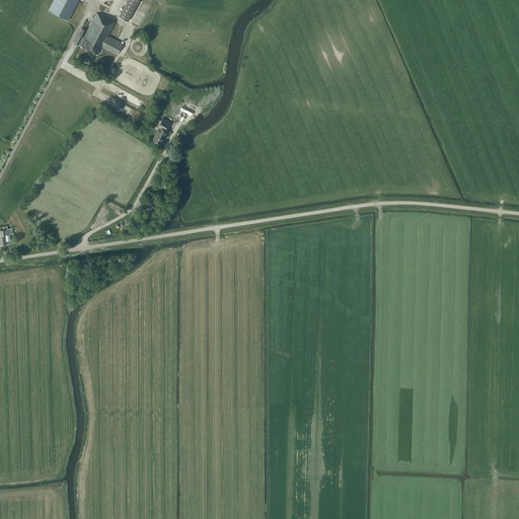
[(53,0),(49,10),(68,20),(77,0),(53,0)]
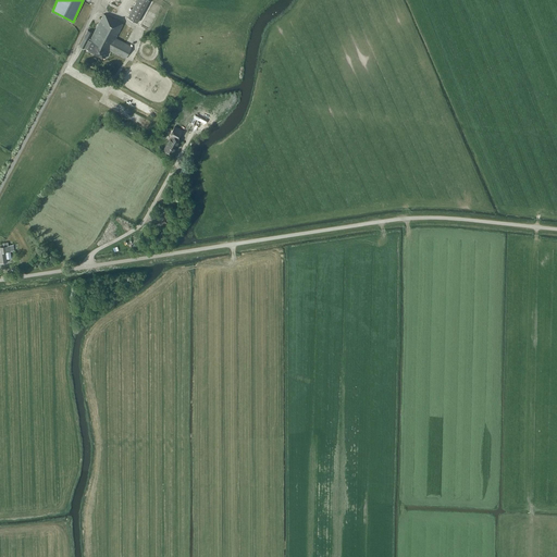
[(136,0),(126,17),(136,23),(148,0),(136,0)]
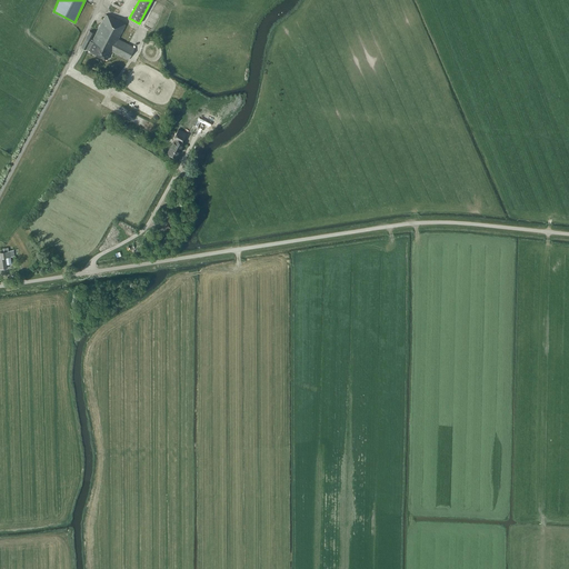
[(78,21),(85,25),(87,20),(92,10),(86,7),(78,21)]
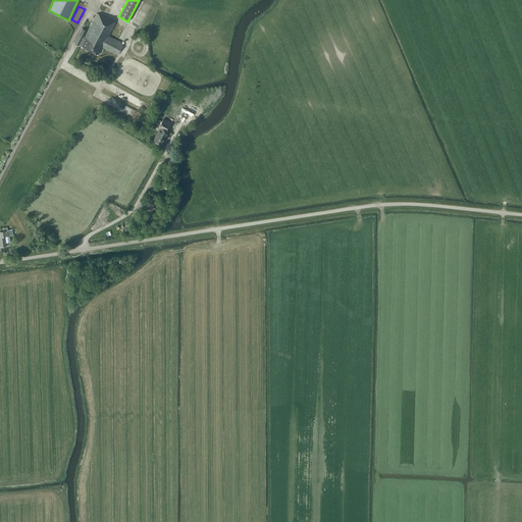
[(85,37),(83,36),(86,31),(82,29),(74,43),(79,45),(82,46),(81,47),(100,56),(102,51),(100,49),(101,47),(116,55),(122,44),(108,36),(115,22),(97,13),(85,37)]
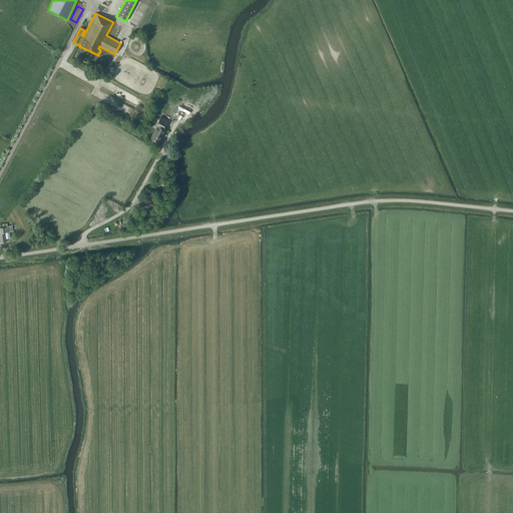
[(109,36),(115,39),(121,28),(115,24),(109,36)]
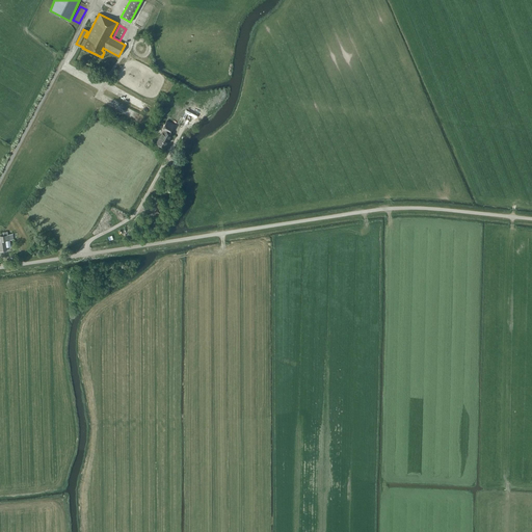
[(195,122),(198,123),(201,120),(192,115),(189,122),(194,125),(195,122)]
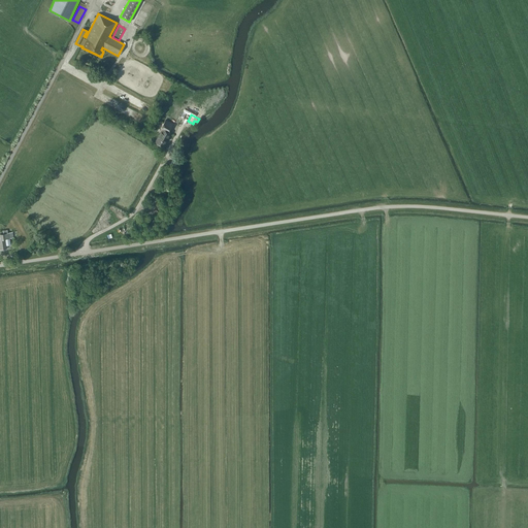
[(170,132),(168,131),(172,124),(165,120),(161,128),(162,129),(155,141),(162,145),(166,139),(165,138),(166,136),(167,136),(170,132)]
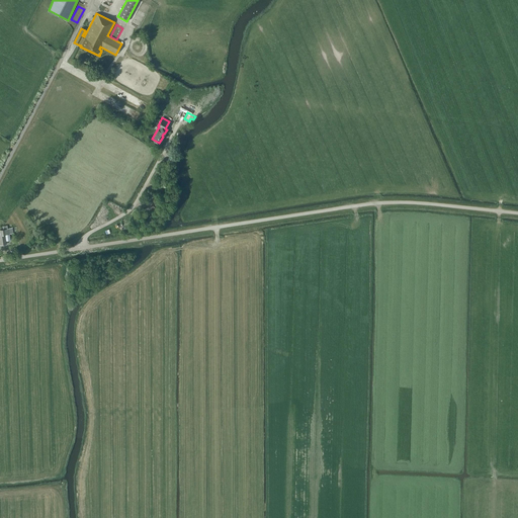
[(7,244),(5,235),(13,233),(13,228),(7,228),(3,229),(0,229),(0,230),(0,239),(1,245),(7,244)]
